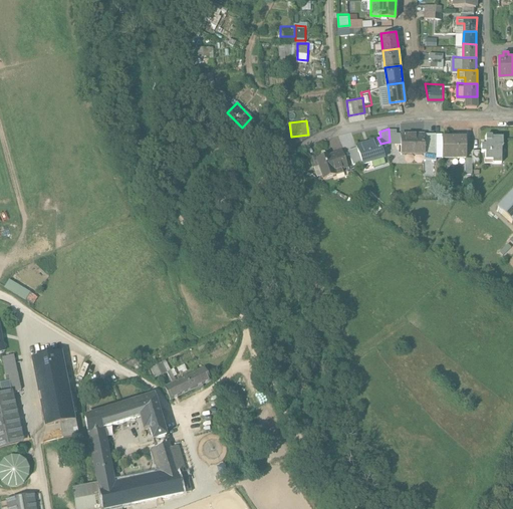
[(425,132),(401,132),(402,152),(425,152),(425,132)]
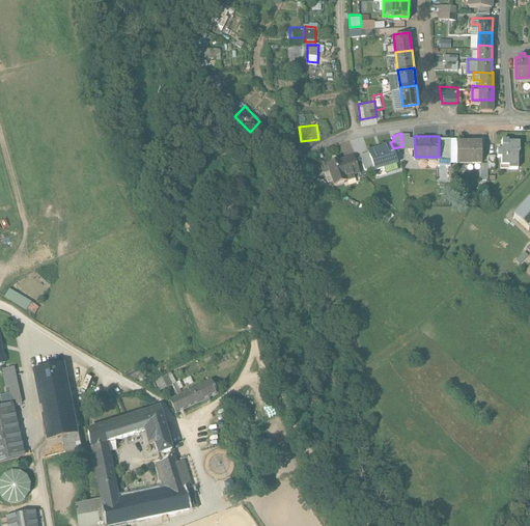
[(520,148),(520,138),(508,138),(508,136),(502,136),(502,145),(498,145),(498,154),(502,154),(502,162),(509,162),(509,165),(519,165),(519,148),(520,148)]
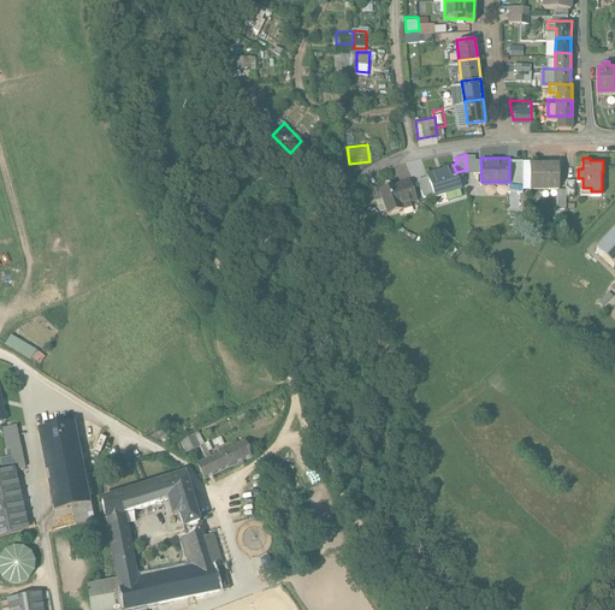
[(559,160),(531,161),(531,183),(548,183),(548,185),(559,185),(560,185),(559,160)]
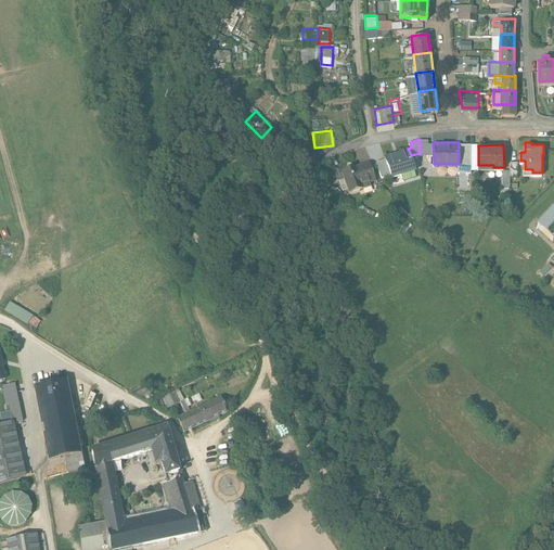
[(408,149),(401,151),(401,152),(386,157),(393,176),(401,173),(401,171),(414,167),(411,155),(408,149)]
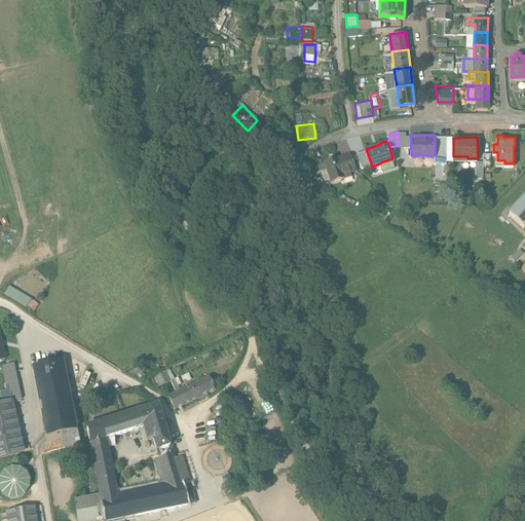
[(350,154),(337,158),(336,157),(325,161),(327,170),(331,182),(343,178),(342,174),(355,170),(350,154)]
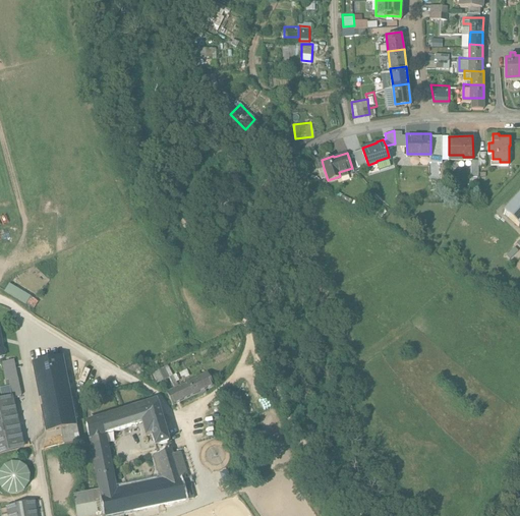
[(321,156),(313,159),(316,170),(324,168),(322,160),(321,156)]
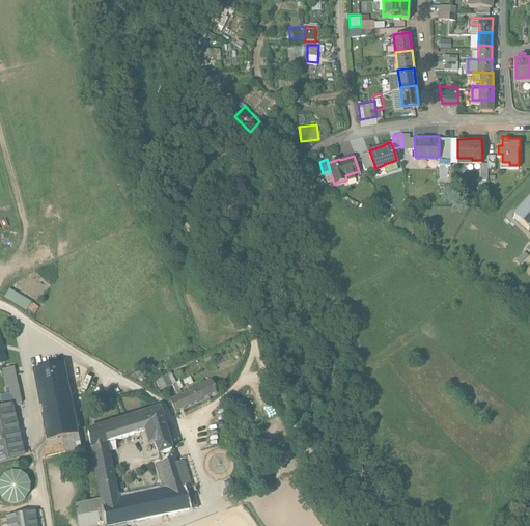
[(305,171),(311,180),(319,173),(312,165),(305,171)]
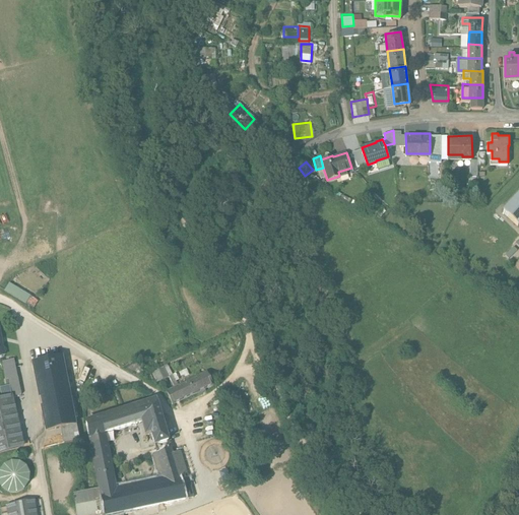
[(518,191),(504,208),(518,222),(518,191)]
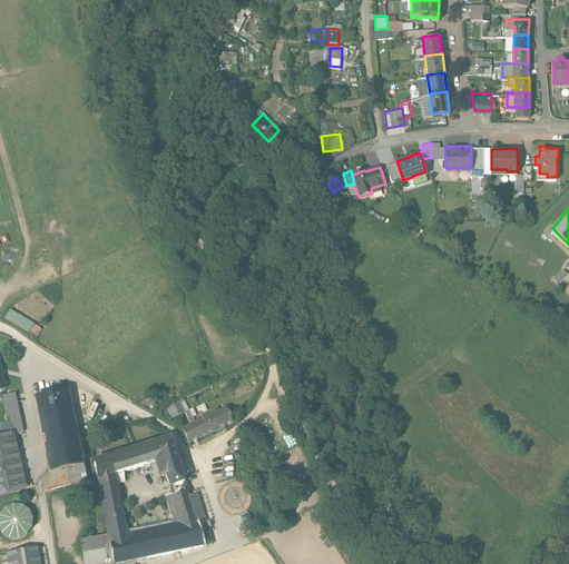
[(568,258),(553,274),(568,289),(568,258)]
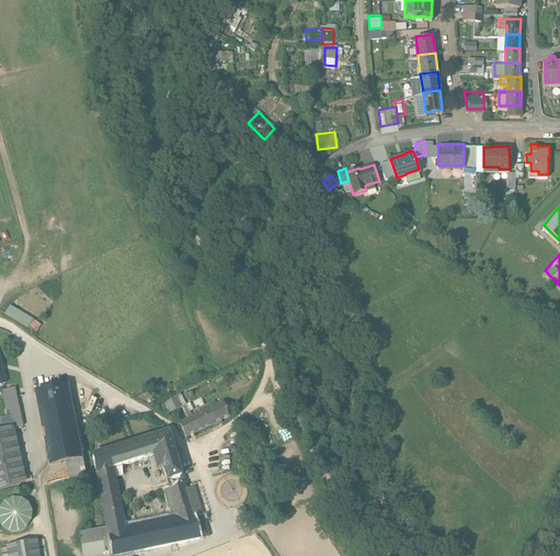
[(32,314),(9,299),(4,308),(27,321),(32,314)]
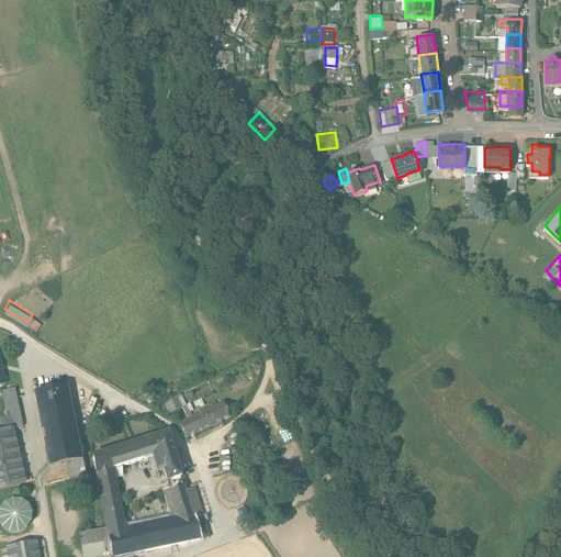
[(66,382),(37,389),(38,399),(68,392),(66,382)]
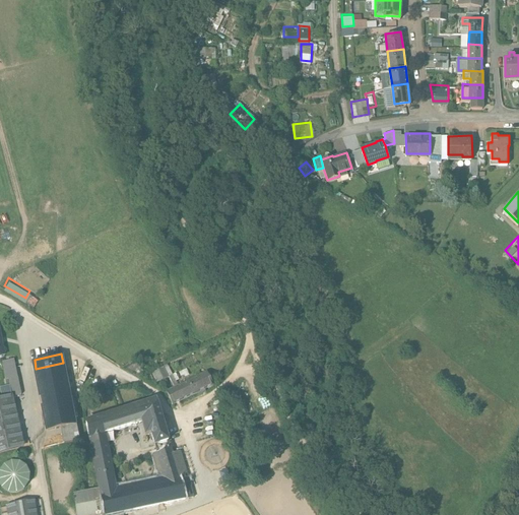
[(20,390),(12,356),(2,358),(5,372),(8,372),(13,392),(20,390)]
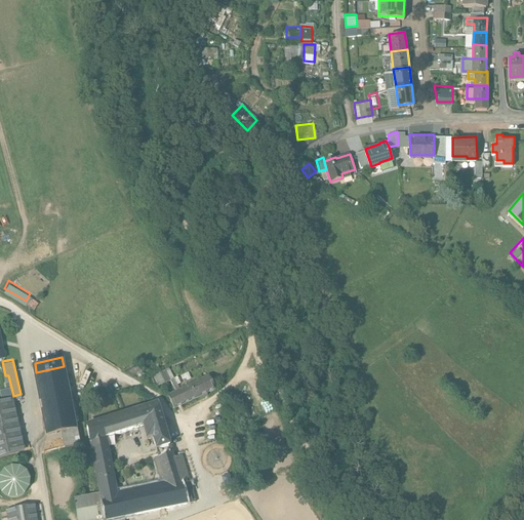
[(155,371),(159,382),(175,374),(170,364),(155,371)]
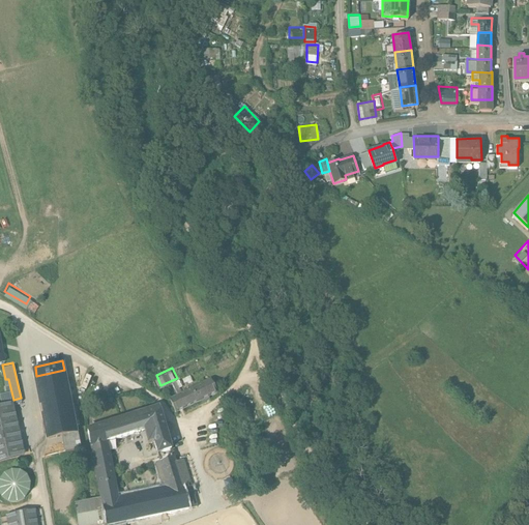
[(64,370),(36,376),(48,435),(77,429),(64,370)]
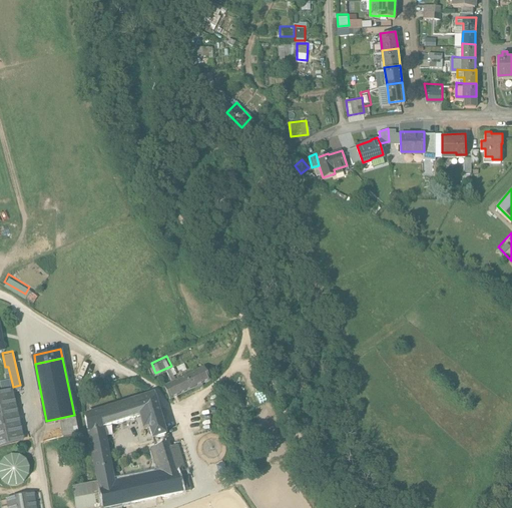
[(215,373),(210,363),(205,366),(209,376),(215,373)]
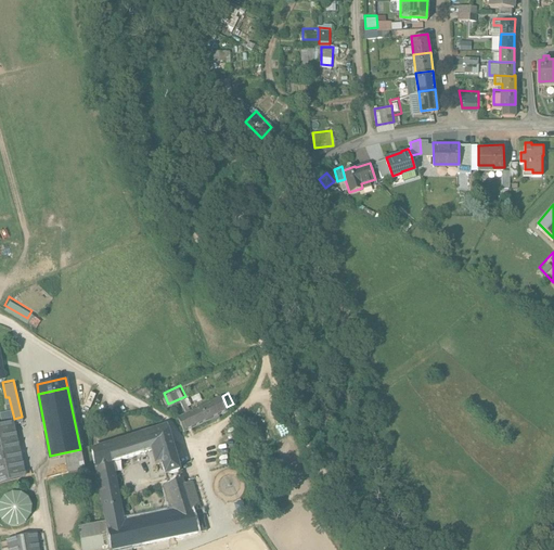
[(221,395),(206,401),(213,416),(228,408),(227,407),(222,396),(221,395)]
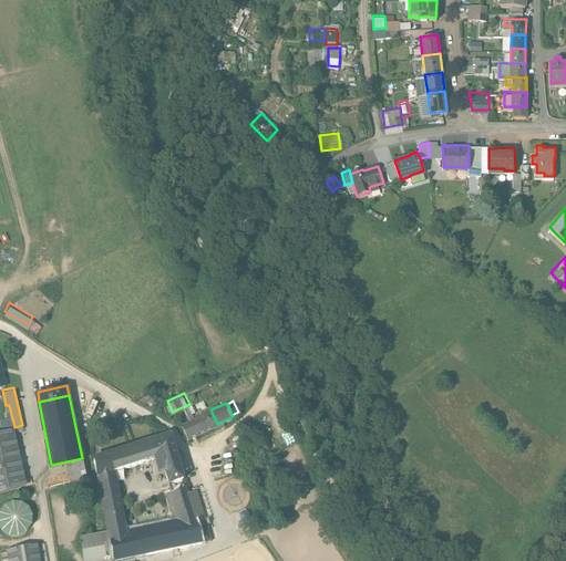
[(211,409),(182,423),(188,437),(217,424),(211,409)]
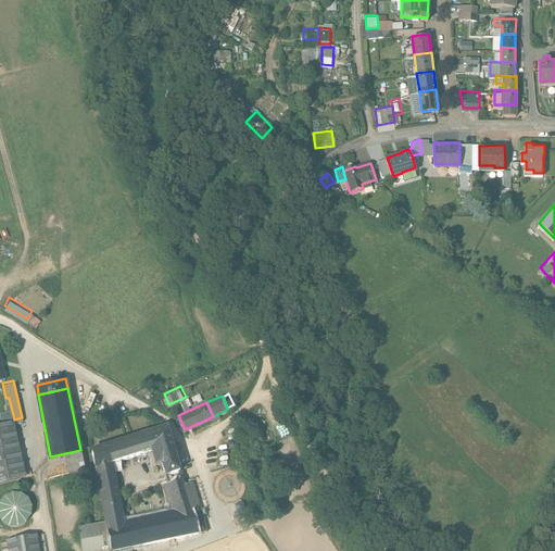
[(12,420),(0,422),(0,477),(23,473),(12,420)]
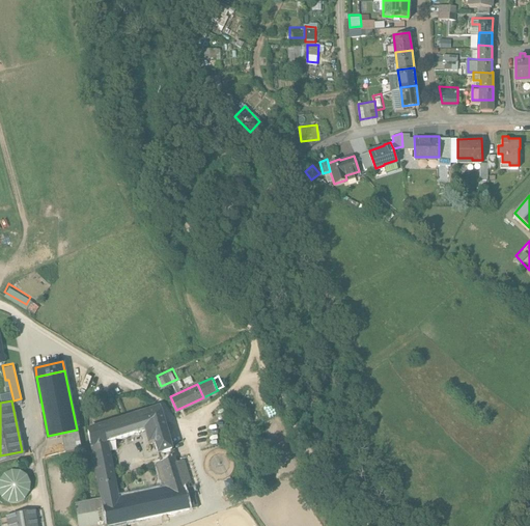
[(176,463),(174,454),(160,459),(167,483),(162,486),(164,491),(120,500),(109,438),(150,424),(158,450),(171,446),(164,420),(160,404),(88,426),(91,444),(102,496),(77,501),(79,525),(107,521),(107,525),(126,525),(124,520),(189,506),(197,504),(193,489),(192,489),(184,461),(176,463)]
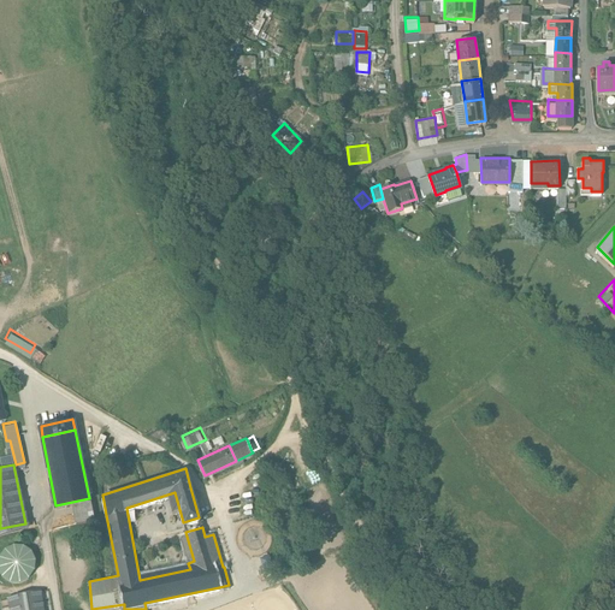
[(0,554),(0,558),(0,562),(4,568),(10,573),(17,574),(24,573),(30,569),(34,563),(35,556),(34,550),(30,544),(24,540),(17,539),(11,540),(5,544),(1,549),(0,554)]
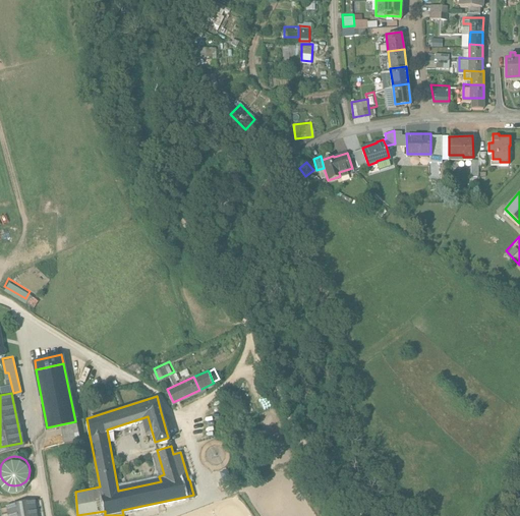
[(36,515),(33,497),(9,501),(11,515),(36,515)]
